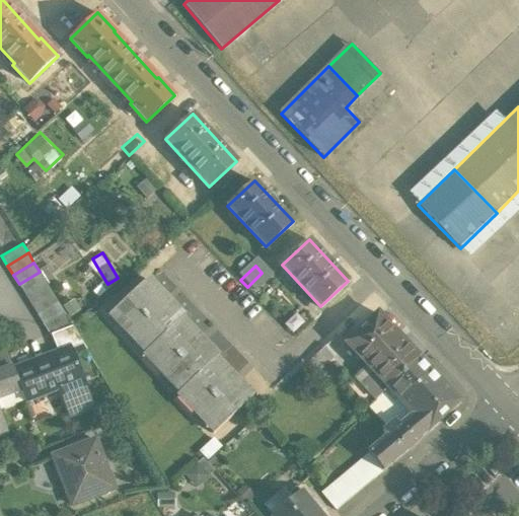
[(40,272),(19,284),(25,294),(46,281),(40,272)]
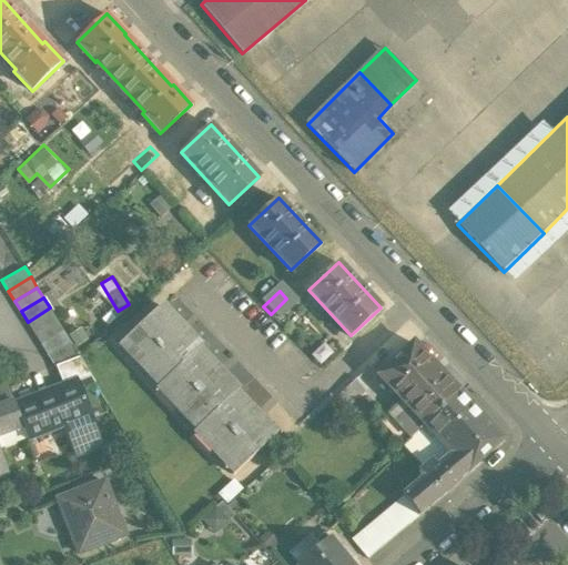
[(161,303),(123,339),(162,380),(161,382),(200,424),(199,425),(236,467),(274,432),(234,390),(236,387),(198,346),(200,344),(161,303)]
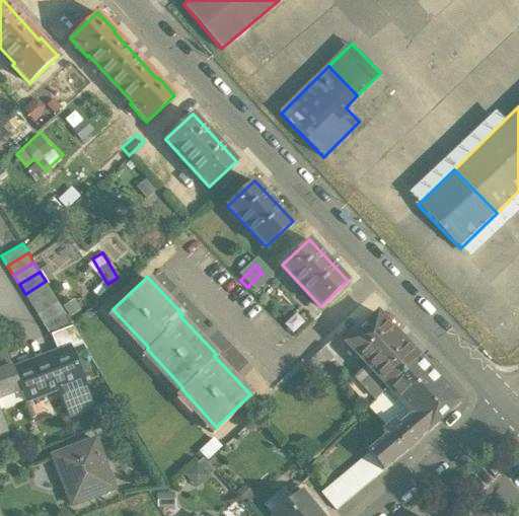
[(46,281),(25,294),(30,303),(52,291),(46,281)]
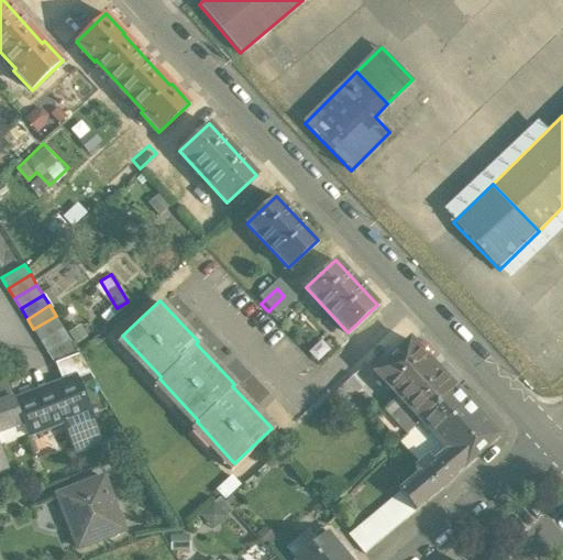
[(56,316),(33,329),(40,339),(62,326),(56,316)]
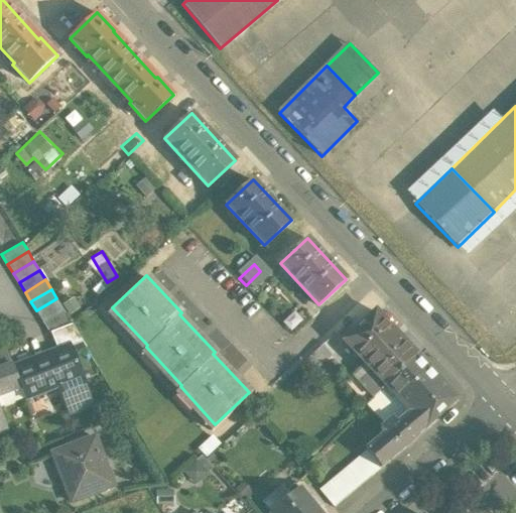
[(56,298),(36,310),(42,321),(62,307),(56,298)]
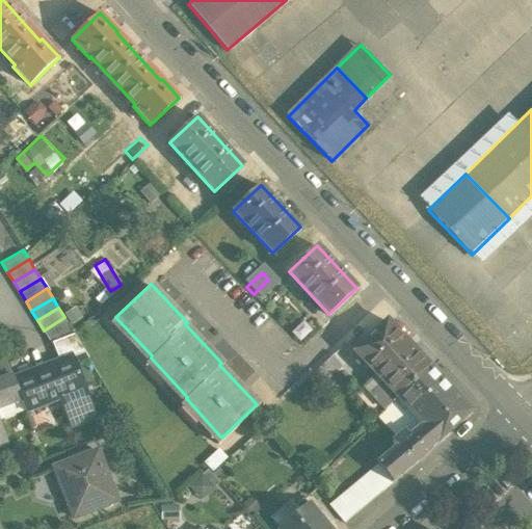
[(64,317),(44,331),(50,341),(74,332),(64,317)]
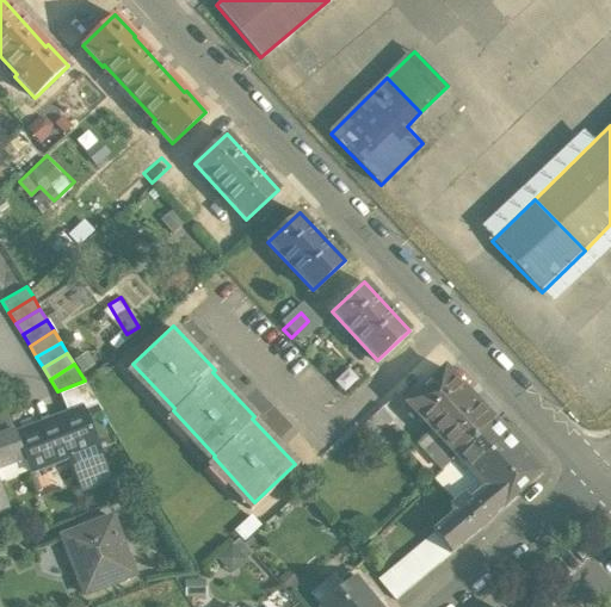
[(494,420),(444,366),(407,402),(440,438),(456,454),(494,420)]
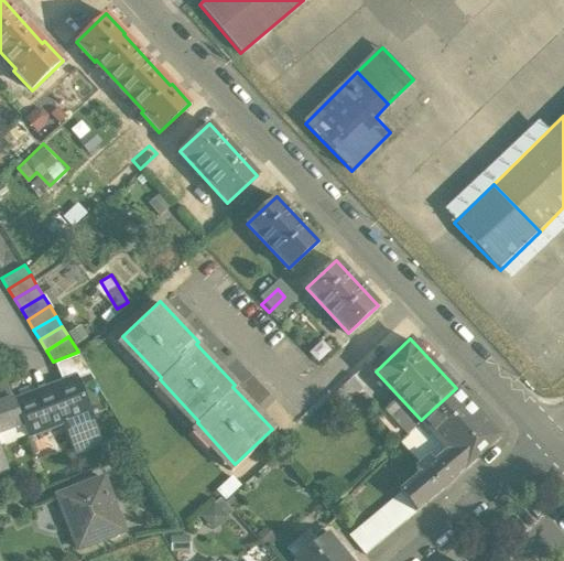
[(354,374),(331,396),(339,406),(362,384),(354,374)]
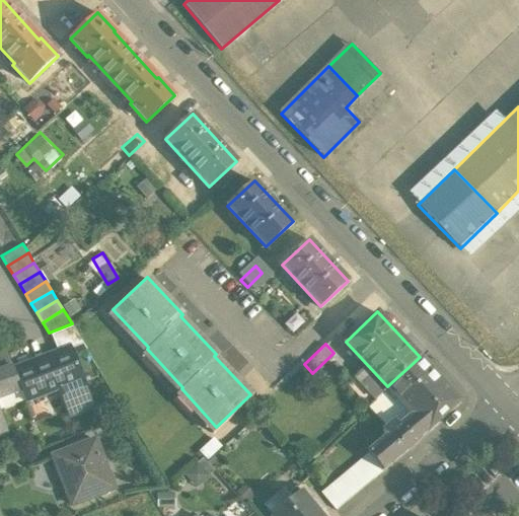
[(70,346),(12,368),(20,389),(26,404),(60,391),(69,415),(92,406),(70,346)]
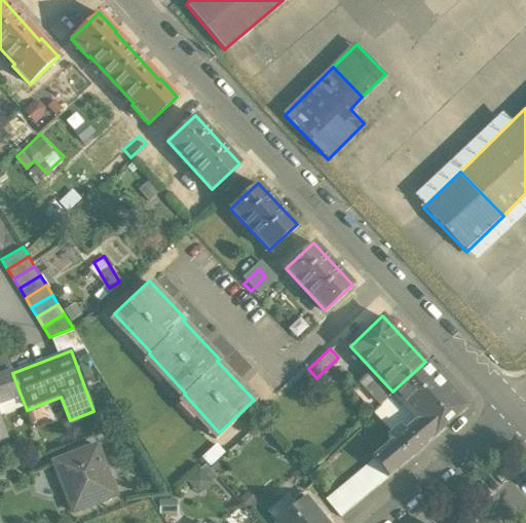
[(425,362),(392,391),(415,417),(433,437),(455,415),(456,414),(464,406),(464,407),(465,406),(425,362)]
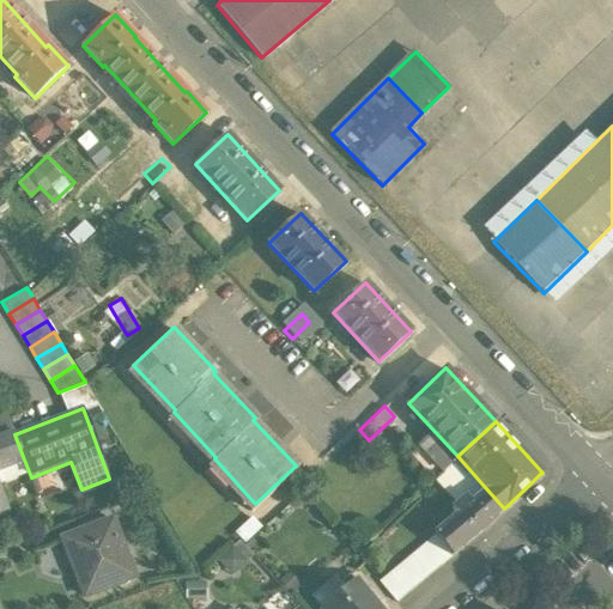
[(0,513),(8,510),(0,486),(0,468),(24,460),(14,434),(13,431),(0,436),(0,513)]
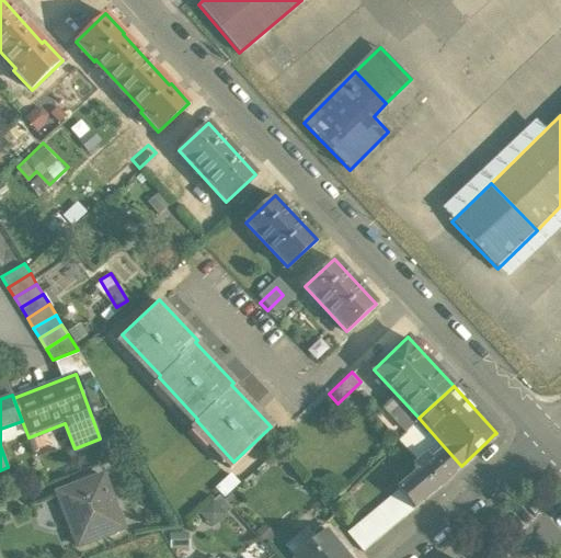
[(404,402),(391,413),(407,430),(419,418),(404,402)]
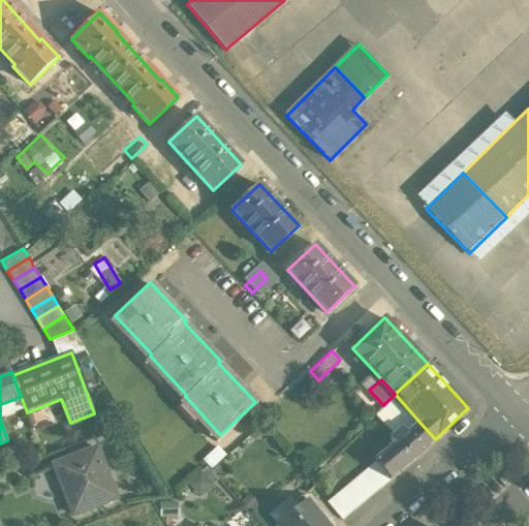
[(402,427),(390,437),(394,443),(374,460),(375,461),(390,478),(423,451),(435,439),(417,420),(405,431),(402,427)]
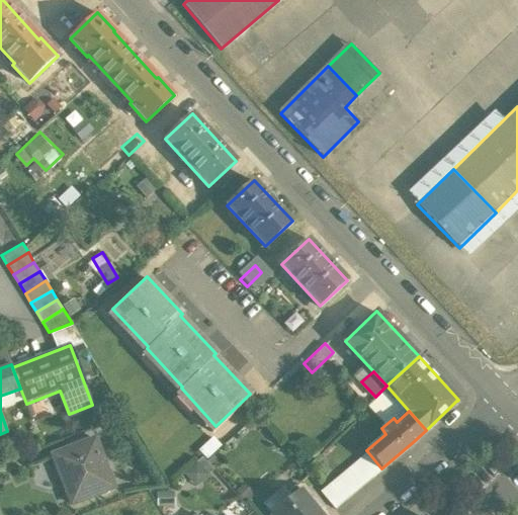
[(94,438),(60,451),(70,479),(64,481),(72,502),(113,486),(94,438)]
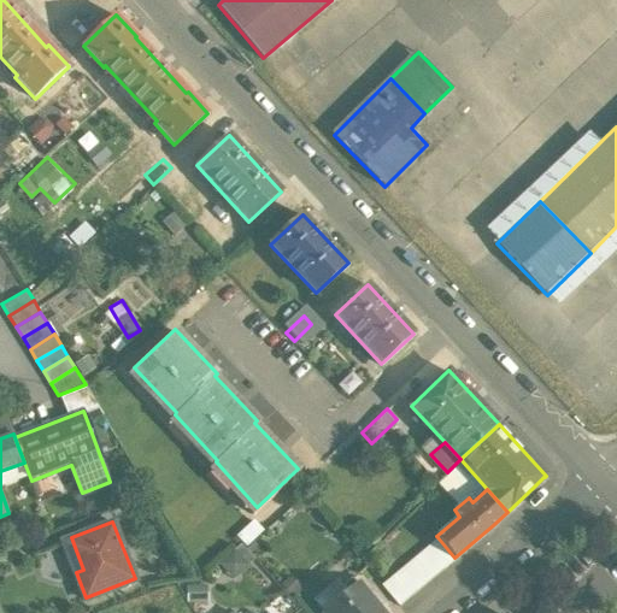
[(438,537),(382,584),(399,603),(454,558),(438,537)]
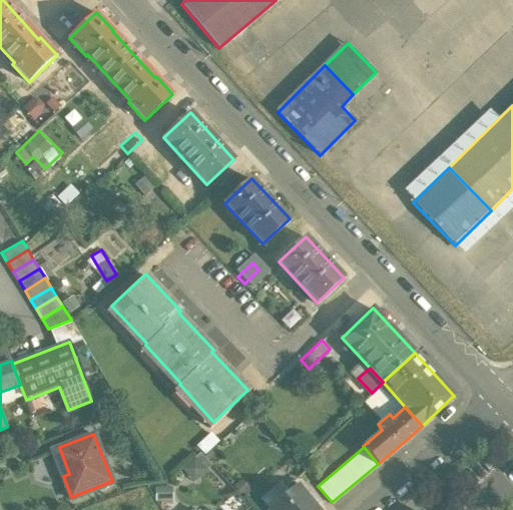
[(297,484),(293,480),(285,486),(289,491),(297,484)]
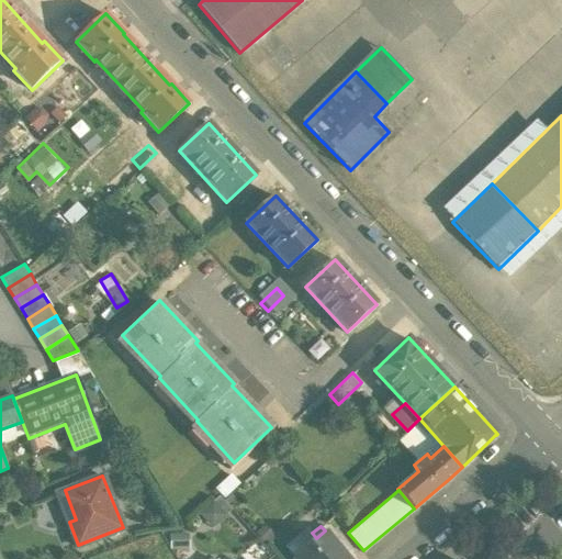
[(316,538),(294,557),(295,558),(348,558),(325,530),(316,538)]
